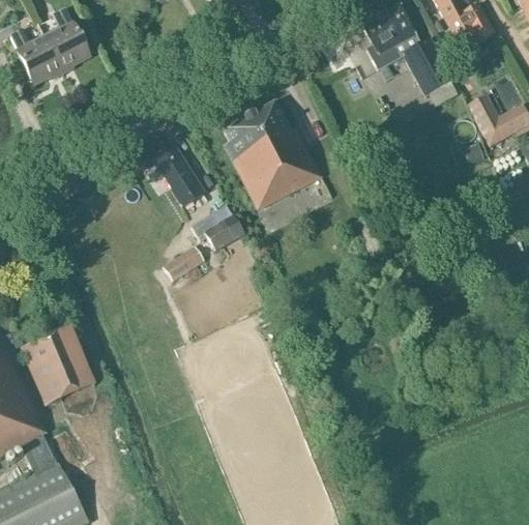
[(210,0),(217,13),(236,4),(234,0),(210,0)]
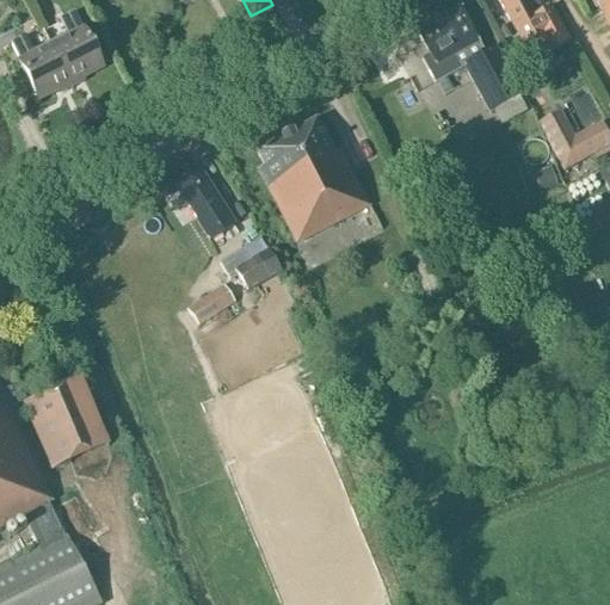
[(501,0),(524,41),(541,31),(550,48),(570,37),(552,4),(538,11),(531,0),(501,0)]
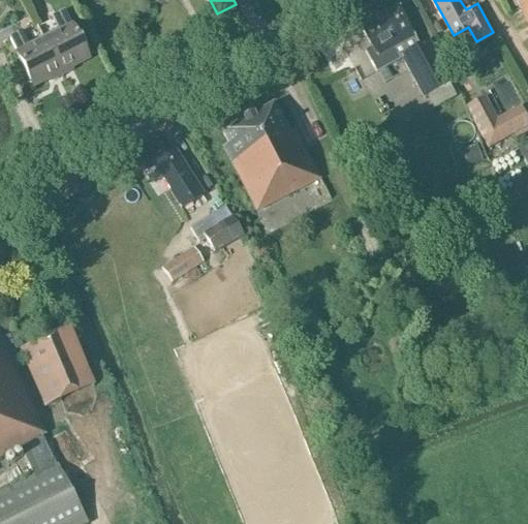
[(518,0),(527,18),(527,0),(518,0)]
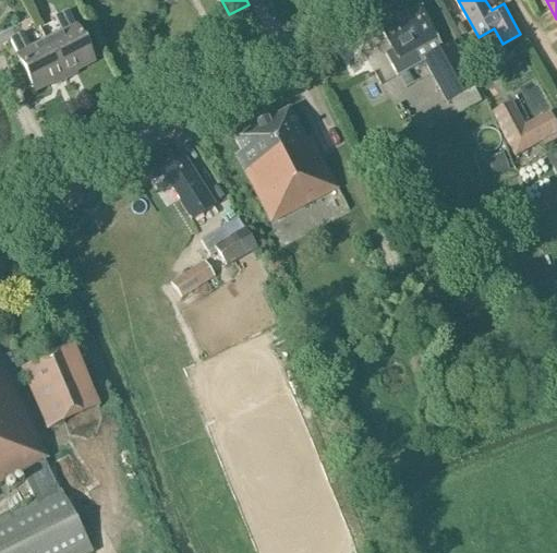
[(443,46),(421,5),(382,26),(392,47),(387,50),(398,72),(425,57),(448,98),(475,84),(452,40),(443,46)]
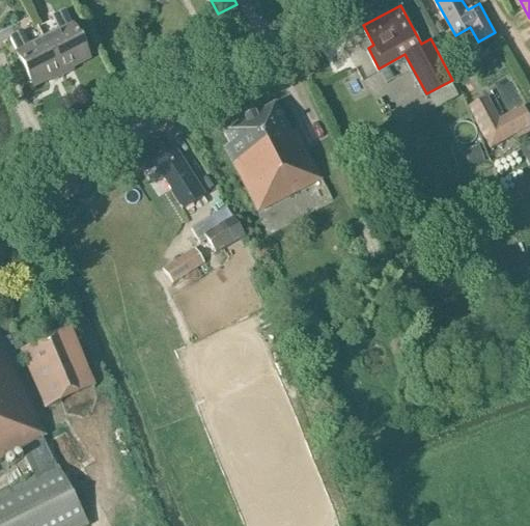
[(39,26),(61,70),(89,56),(72,23),(64,8),(52,15),(54,19),(39,26)]
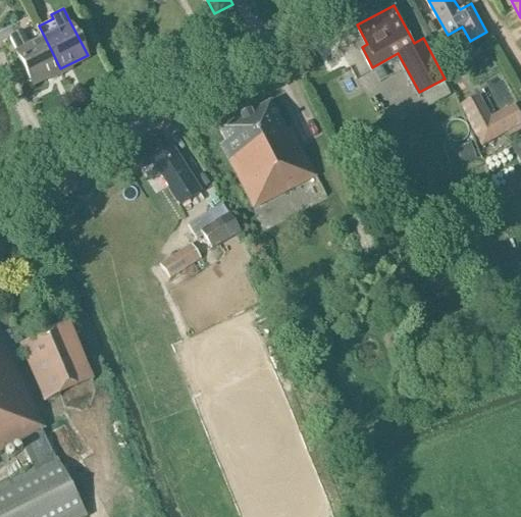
[(20,31),(10,36),(17,49),(16,50),(33,83),(50,74),(60,68),(39,26),(38,27),(31,13),(15,21),(20,31)]
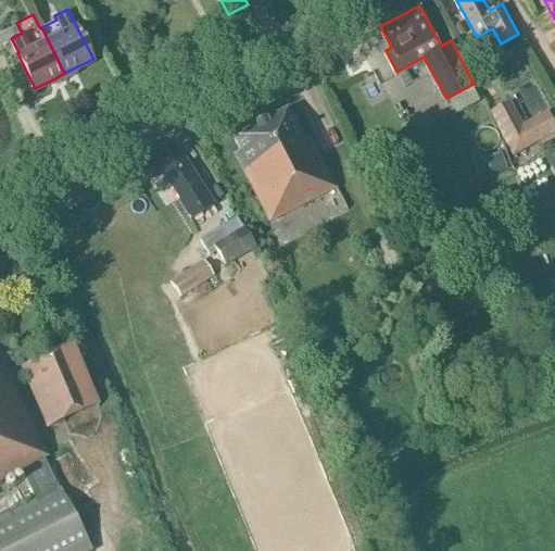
[(514,153),(554,130),(554,122),(547,109),(524,122),(512,99),(490,110),(514,153)]
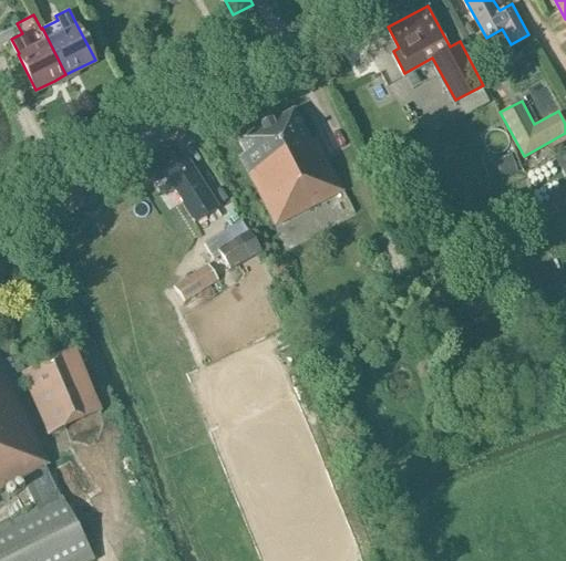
[(295,107),(238,136),(246,151),(239,154),(275,221),(341,187),(317,138),(317,137),(317,136),(310,139),(295,107)]
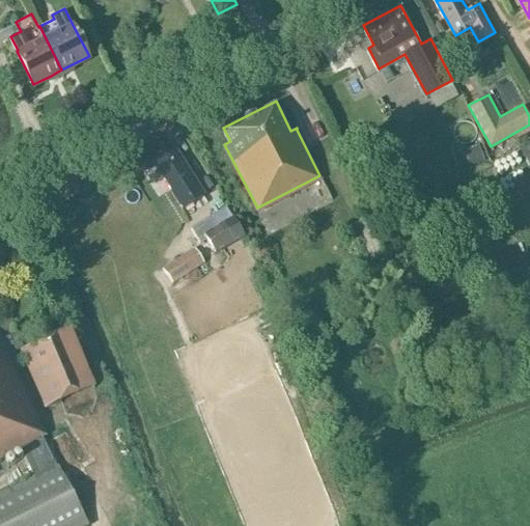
[(478,141),(463,146),(468,160),(482,155),(478,141)]
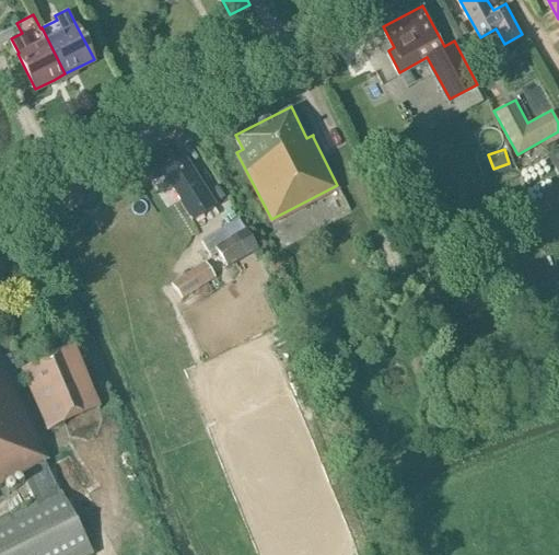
[(193,218),(216,203),(185,154),(162,170),(193,218)]
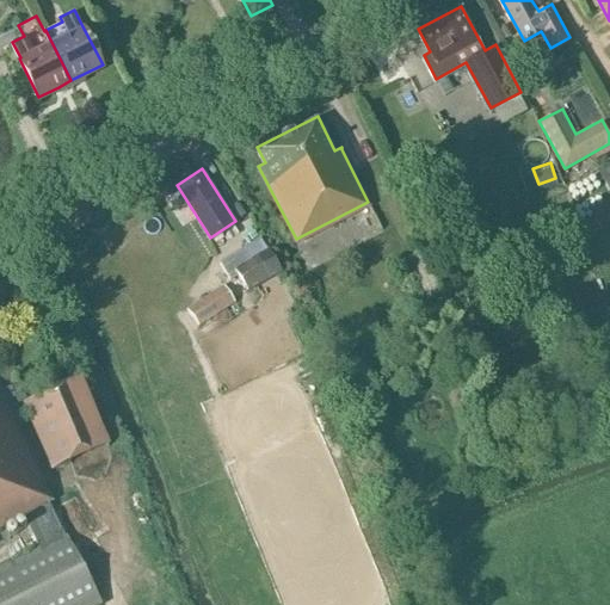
[(234,277),(239,273),(248,288),(281,266),(267,247),(252,257),(246,247),(223,261),(234,277)]
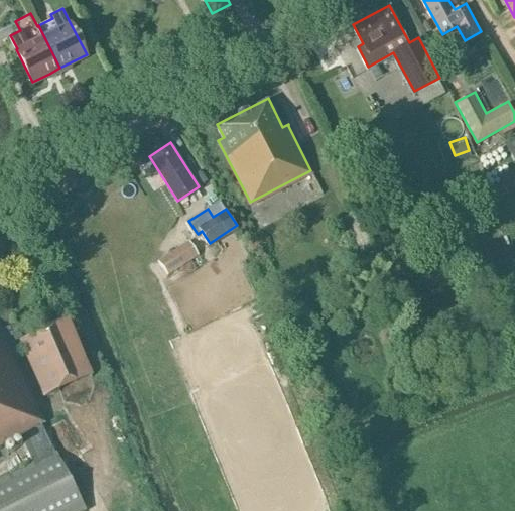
[(167,272),(199,252),(189,238),(158,259),(167,272)]
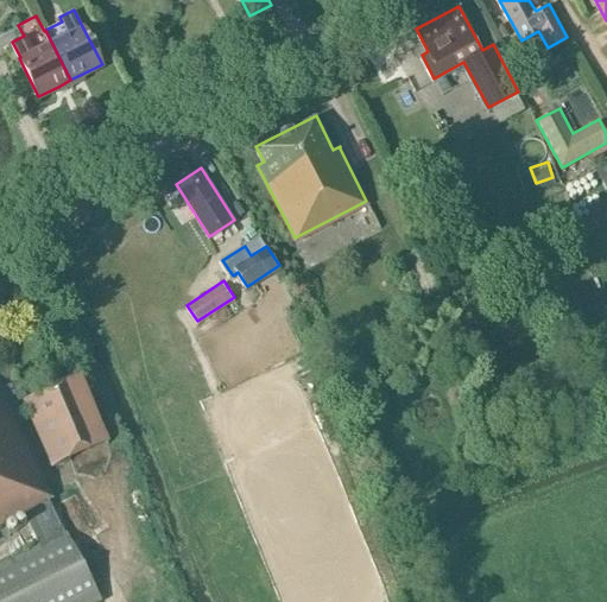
[(51,462),(107,441),(80,373),(24,395),(51,462)]
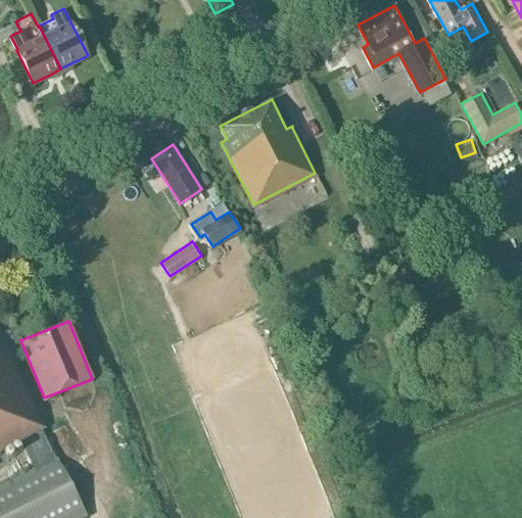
[(0,446),(24,435),(38,464),(0,483),(0,517),(79,517),(86,514),(56,455),(56,456),(41,427),(44,425),(0,337),(0,446)]
